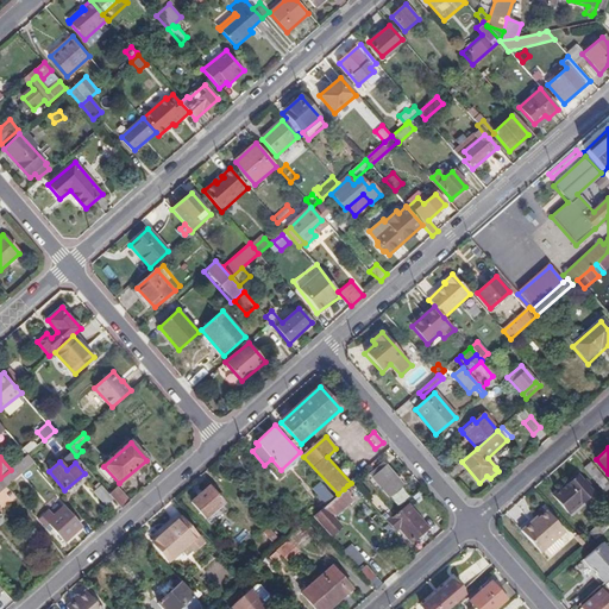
[(368,476),(371,479),(385,468),(387,466),(383,462),(368,476)]
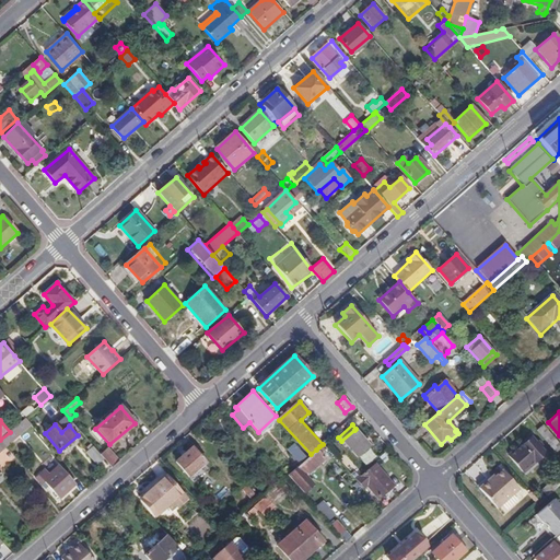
[(559,448),(559,443),(545,426),(537,431),(556,453),(559,448)]
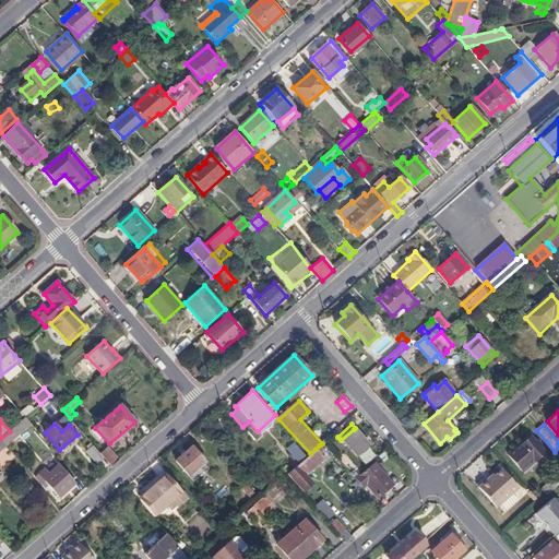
[(357,458),(369,445),(354,429),(341,440),(357,458)]
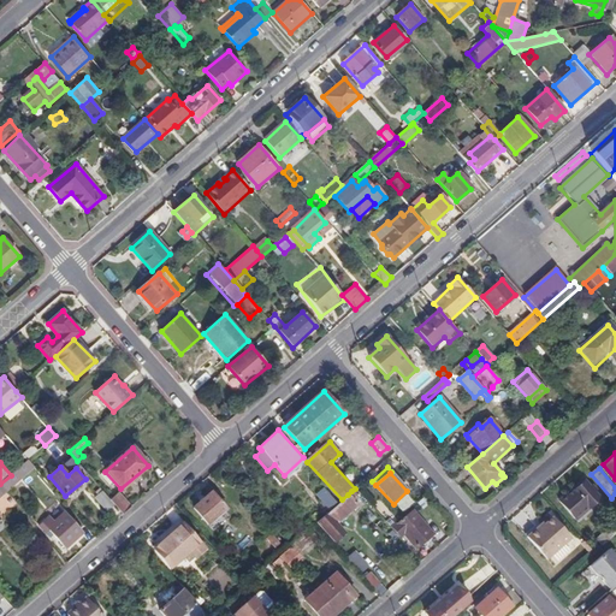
[(578,520),(600,499),(585,481),(569,496),(568,495),(561,501),(578,520)]
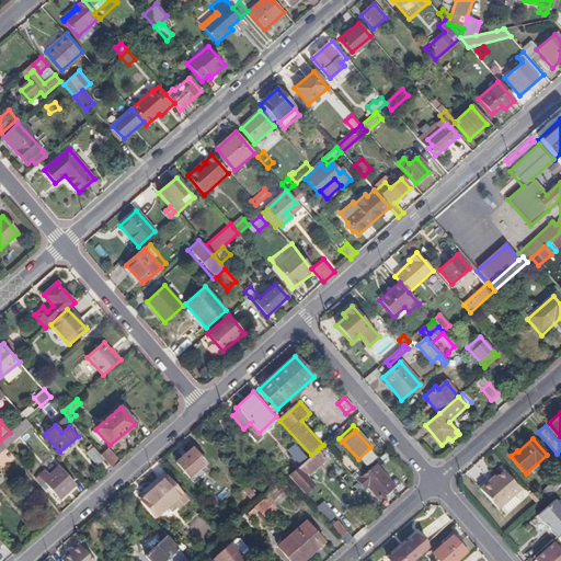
[(300,464),(308,458),(295,443),(288,449),(300,464)]
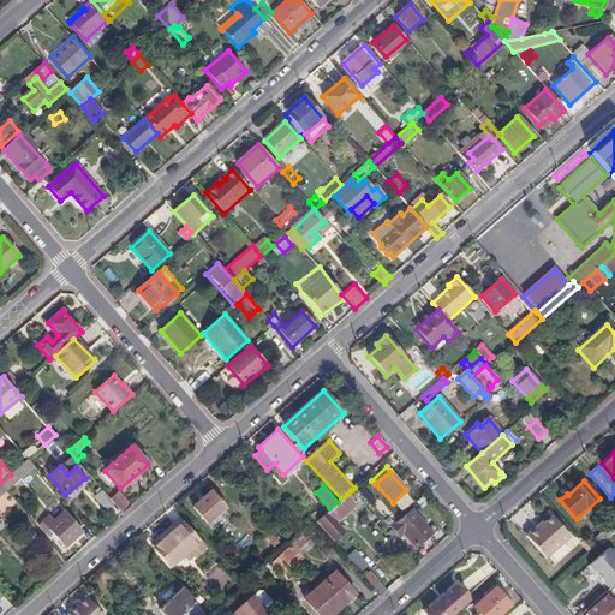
[(360,500),(351,490),(347,494),(350,496),(323,520),(320,524),(335,541),(344,533),(336,525),(358,506),(356,503),(360,500)]
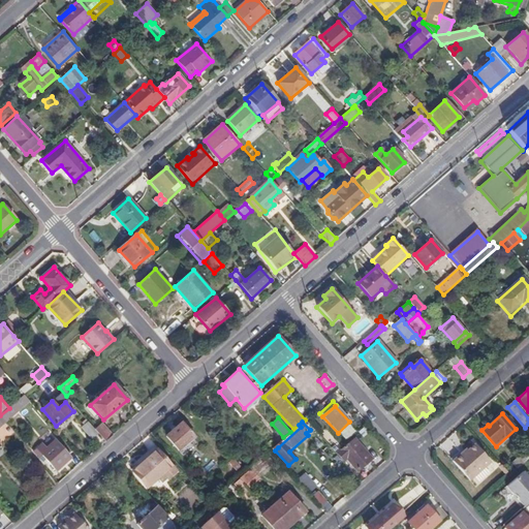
[(91,440),(98,434),(94,430),(88,423),(81,429),(91,440)]
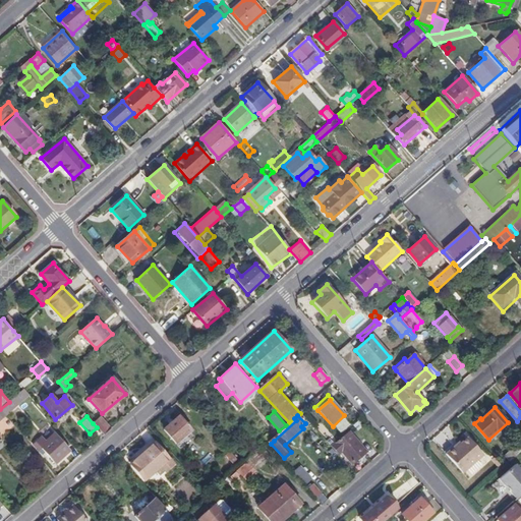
[(97,427),(104,436),(111,429),(100,417),(93,423),(97,427)]
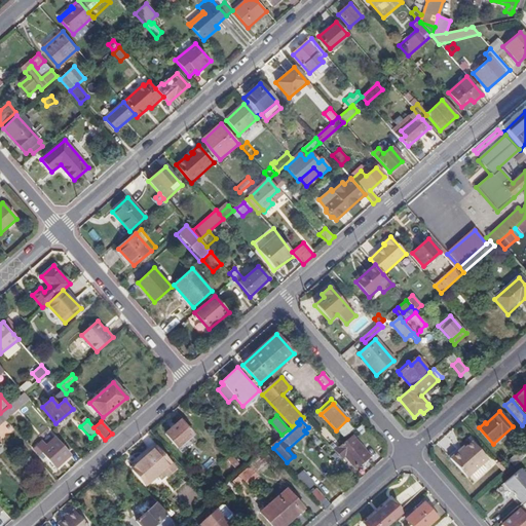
[(192,436),(180,421),(164,436),(177,449),(192,436)]
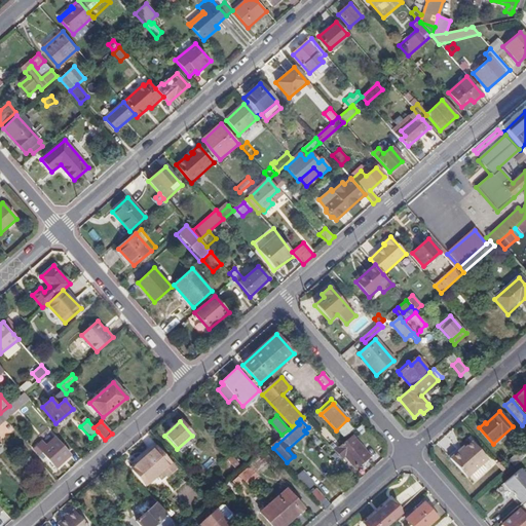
[(361,436),(368,429),(364,424),(357,430),(361,436)]
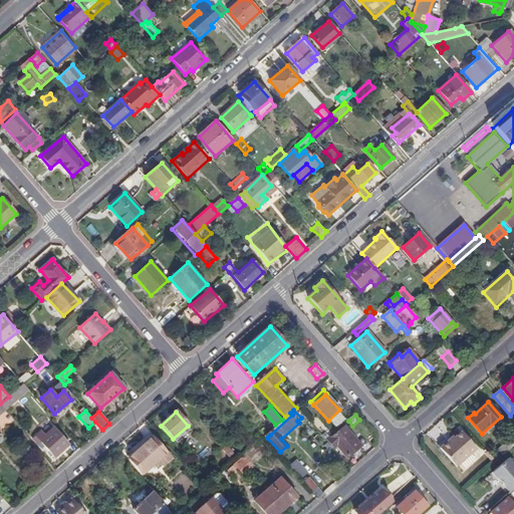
[(326,441),(333,449),(336,446),(347,458),(360,446),(343,427),(326,441)]
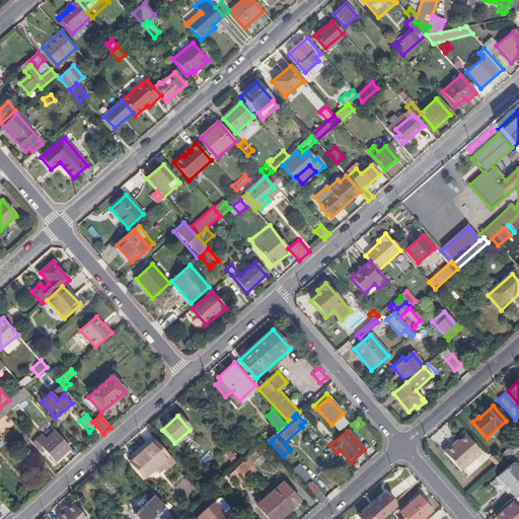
[(55,462),(69,450),(54,434),(46,440),(42,436),(33,443),(39,449),(42,447),(55,462)]
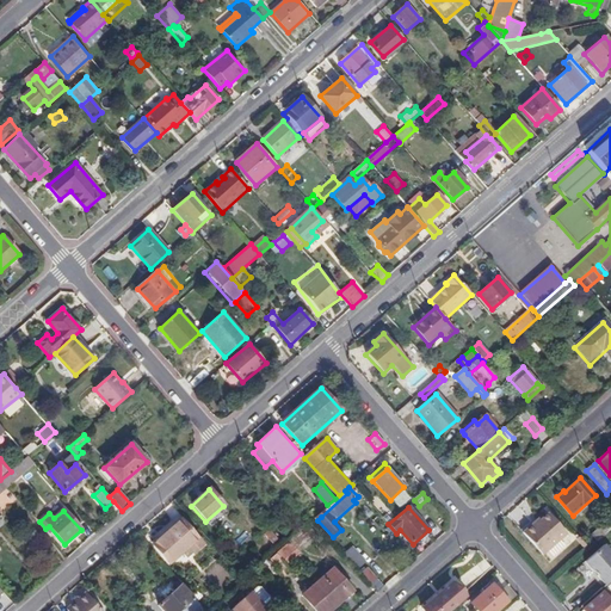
[(524,532),(543,555),(567,534),(549,513),(541,520),(538,518),(534,523),(524,532)]
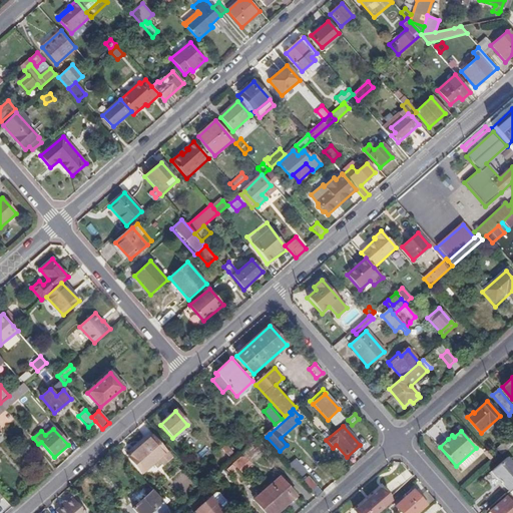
[(497,449),(502,455),(512,445),(512,437),(512,436),(497,449)]
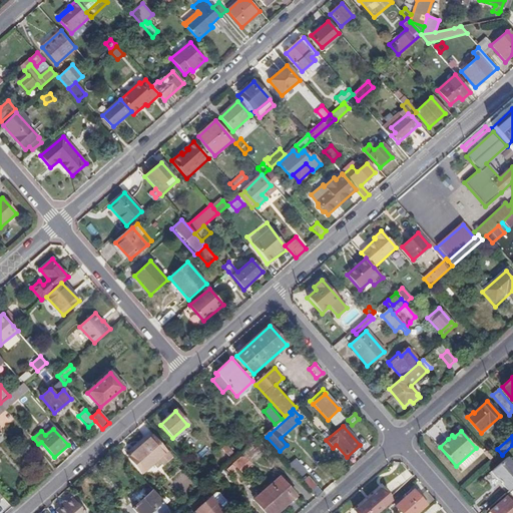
[(164,452),(152,438),(127,458),(141,473),(164,452)]
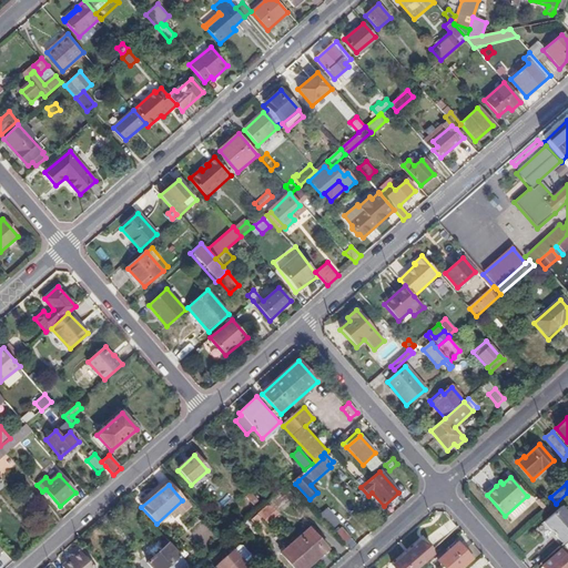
[(273,497),(267,501),(279,514),(295,499),(287,490),(275,500),(273,497)]
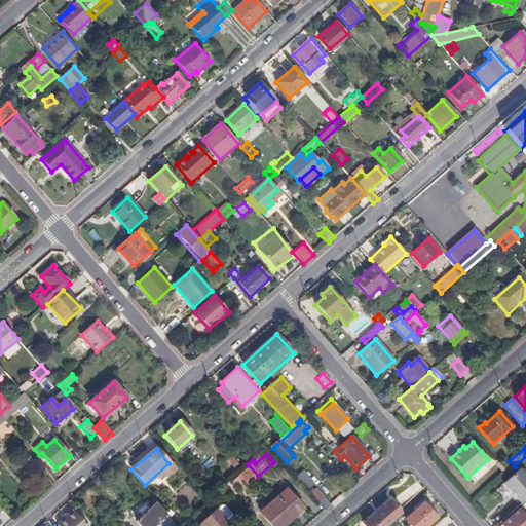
[(231,456),(229,458),(232,462),(230,464),(234,468),(239,464),(231,456)]
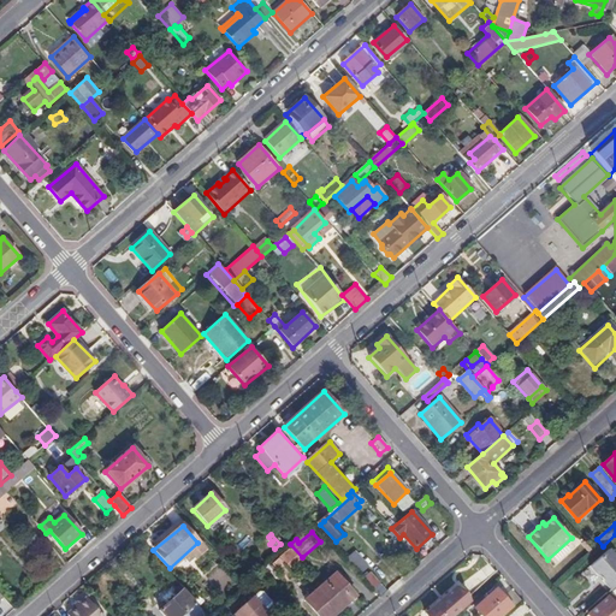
[(548,560),(554,567),(576,548),(570,540),(548,560)]
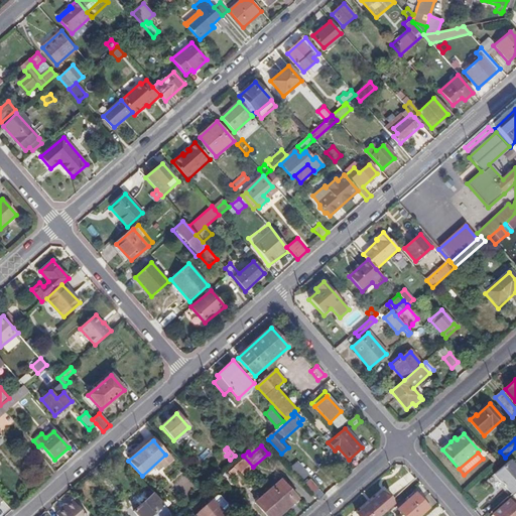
[(250,466),(243,458),(227,473),(234,480),(250,466)]
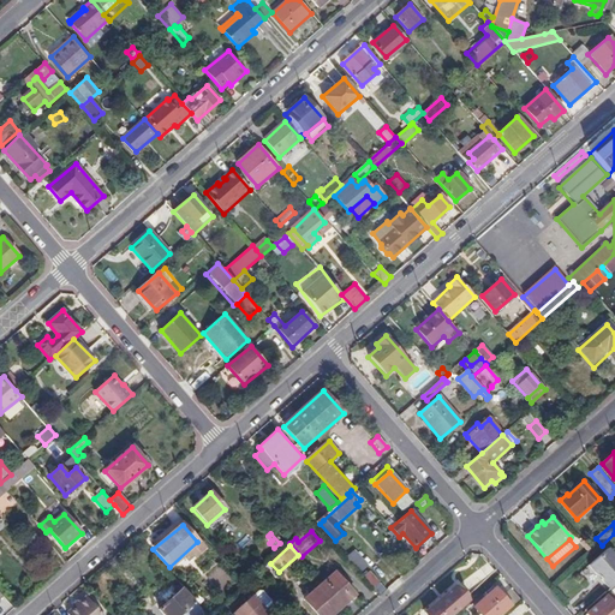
[(602,581),(610,590),(614,585),(614,556),(608,549),(589,566),(597,575),(599,574),(604,579),(602,581)]
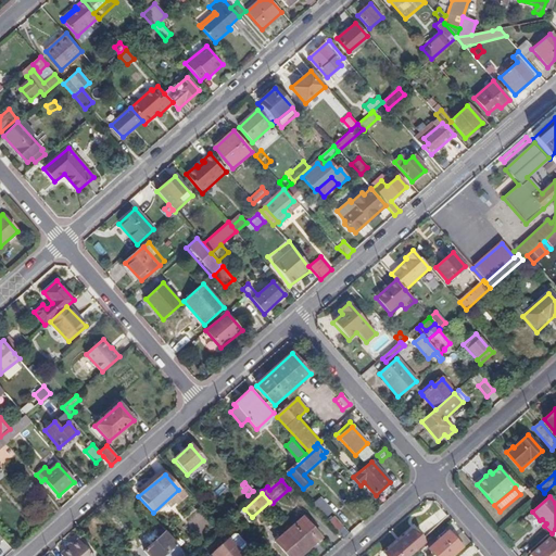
[(319,497),(311,504),(324,519),(332,512),(319,497)]
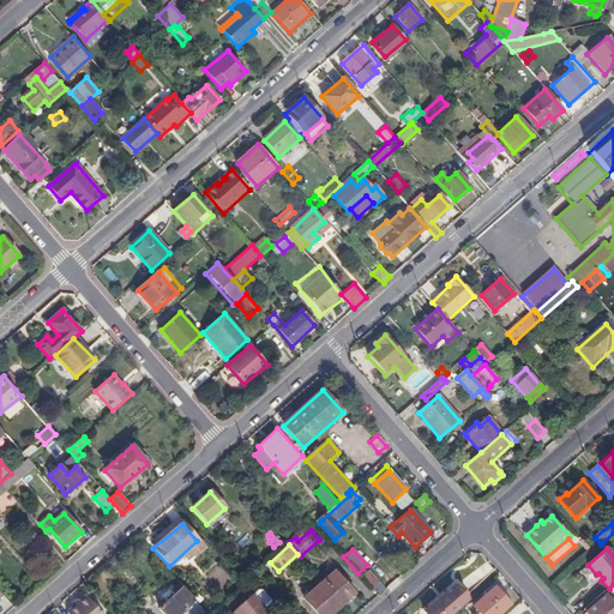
[(362,576),(373,588),(379,582),(368,570),(362,576)]
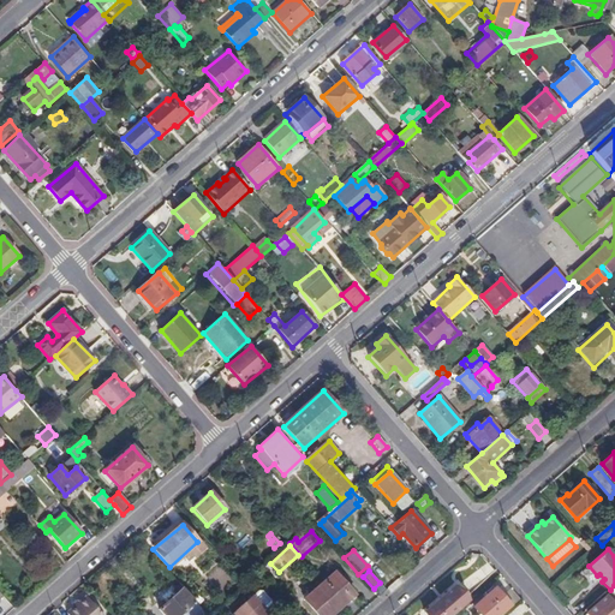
[(317,614),(329,614),(353,593),(333,572),(304,599),(317,614)]
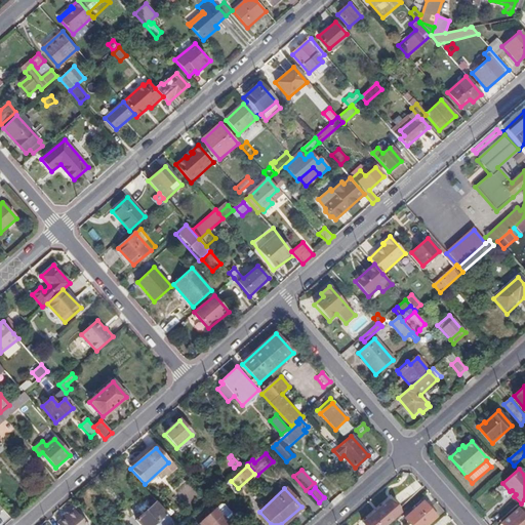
[(174,524),(155,502),(150,508),(147,506),(148,502),(145,499),(140,498),(133,506),(133,511),(135,513),(139,513),(140,516),(134,521),(137,524),(174,524)]
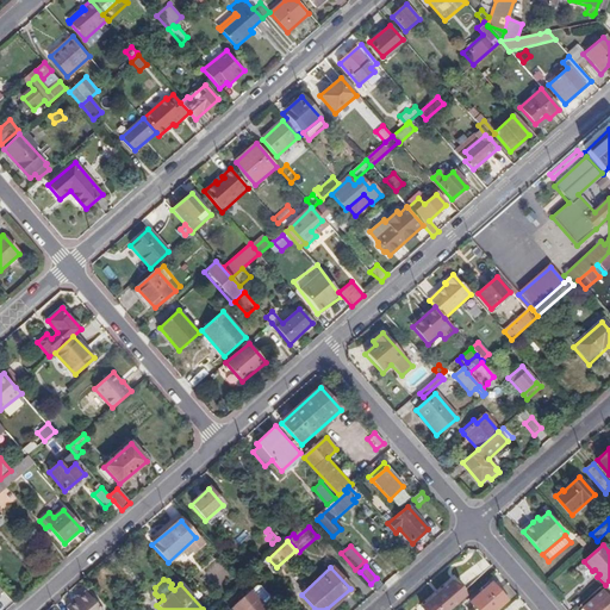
[(449,609),(466,597),(461,591),(462,586),(458,582),(452,582),(452,580),(421,608),(422,609),(449,609)]
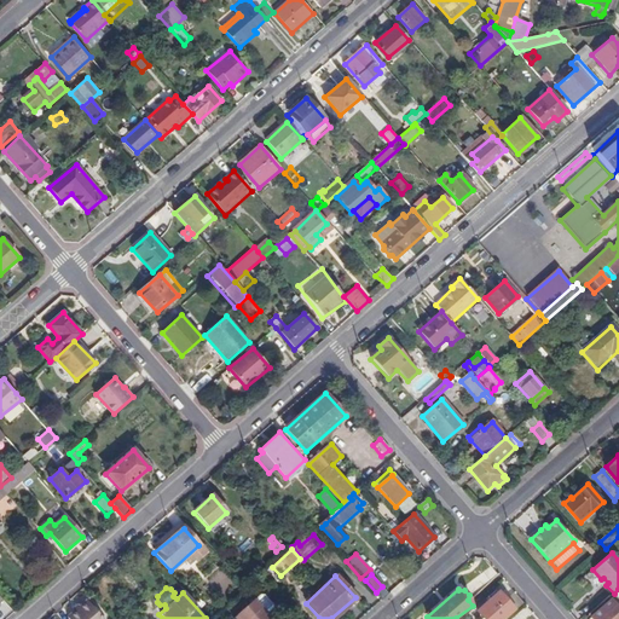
[(505,601),(498,593),(476,612),(482,618),(481,618),(502,618),(513,609),(505,601)]
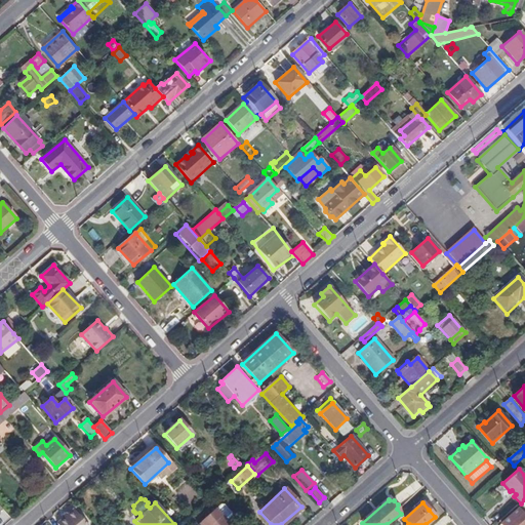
[(437,503),(429,510),(435,517),(436,518),(444,512),(437,503)]
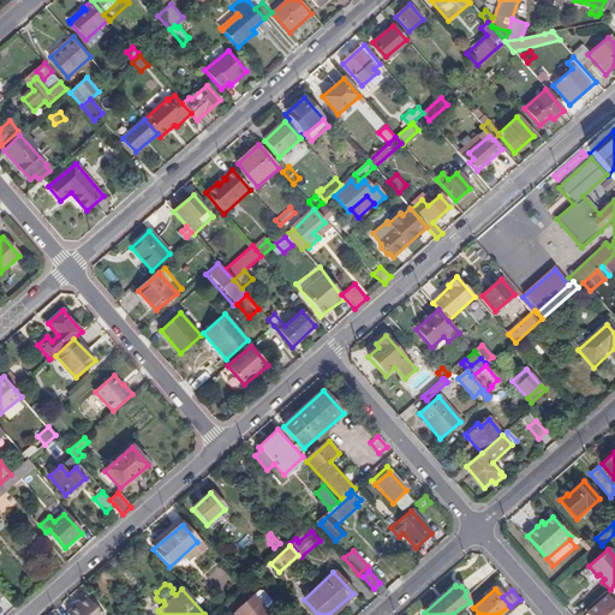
[(614,614),(614,591),(589,614),(590,614),(614,614)]
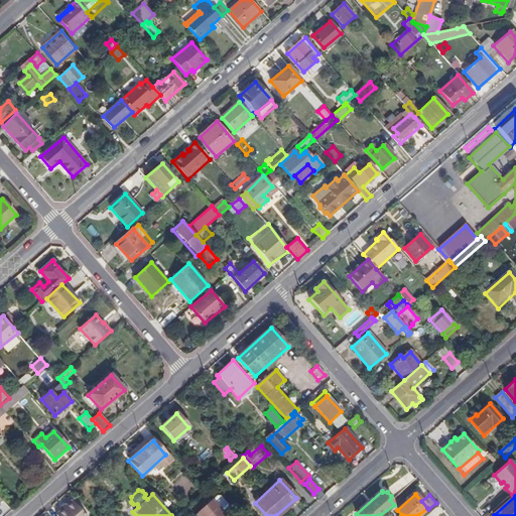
[(218,497),(213,501),(222,512),(228,507),(227,505),(220,497),(218,497)]
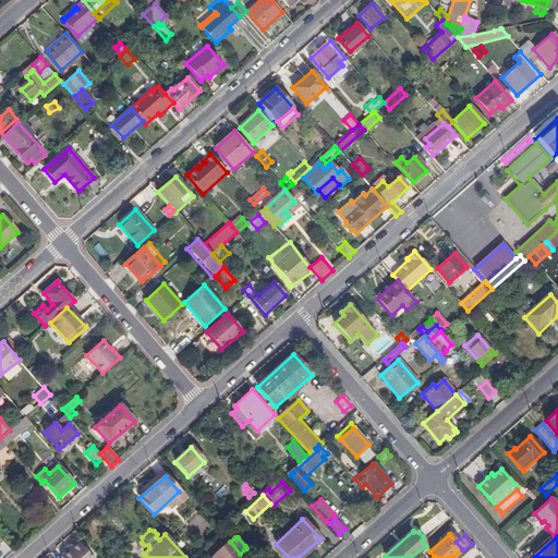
[(243,557),(240,554),(230,542),(211,557),(243,557)]
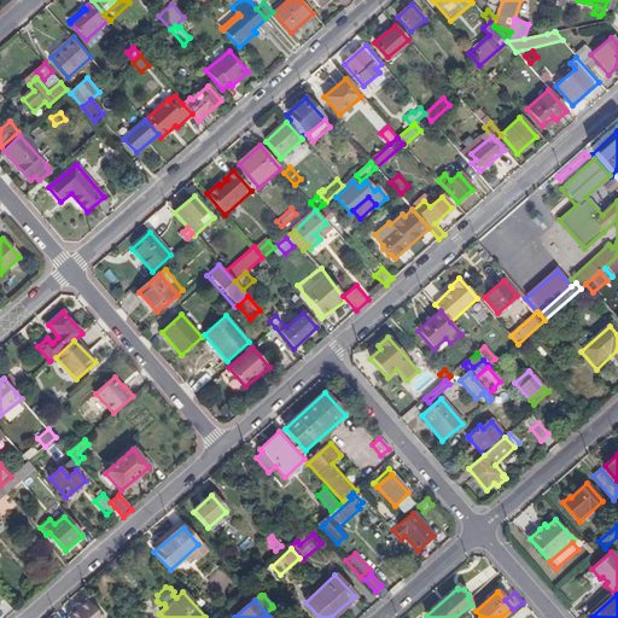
[(101,617),(87,601),(68,617),(101,617)]
